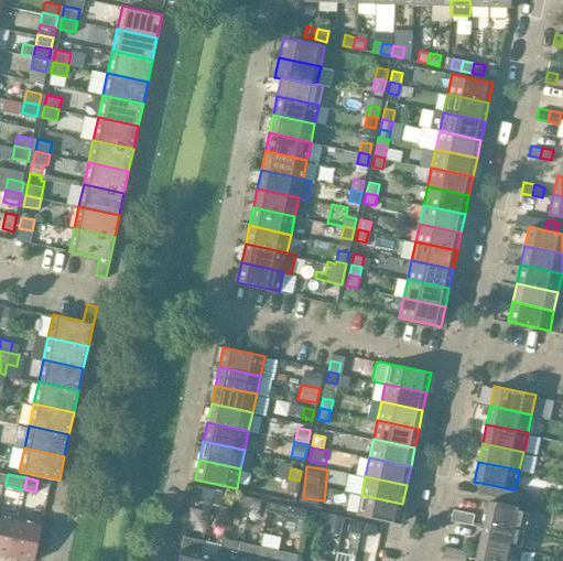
[(299,481),(289,478),(287,489),(296,492),(299,481)]
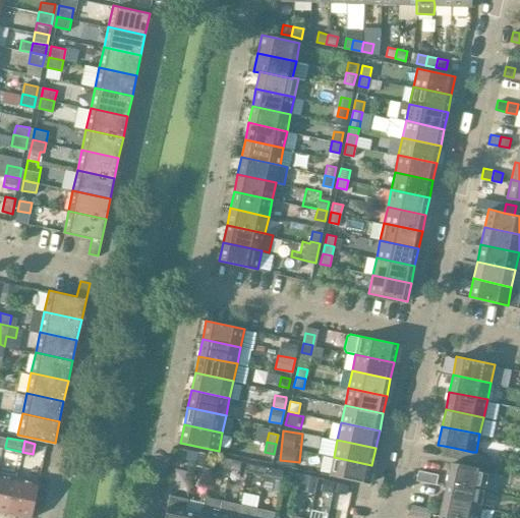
[(454,448),(444,446),(442,455),(452,457),(454,448)]
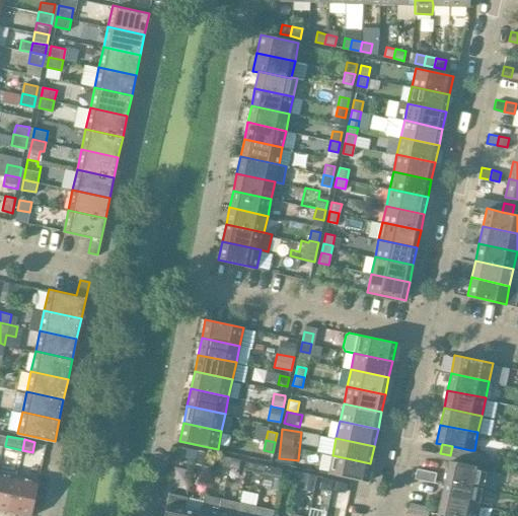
[(461,448),(452,446),(450,455),(459,457),(461,448)]
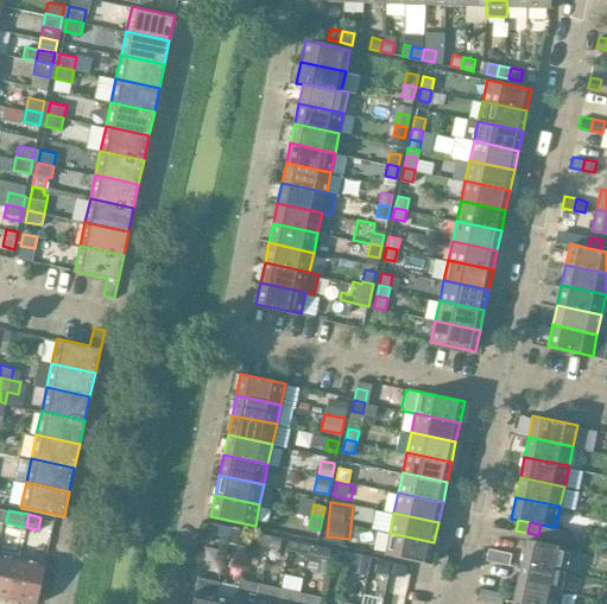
[(228,536),(231,526),(220,523),(217,534),(228,536)]
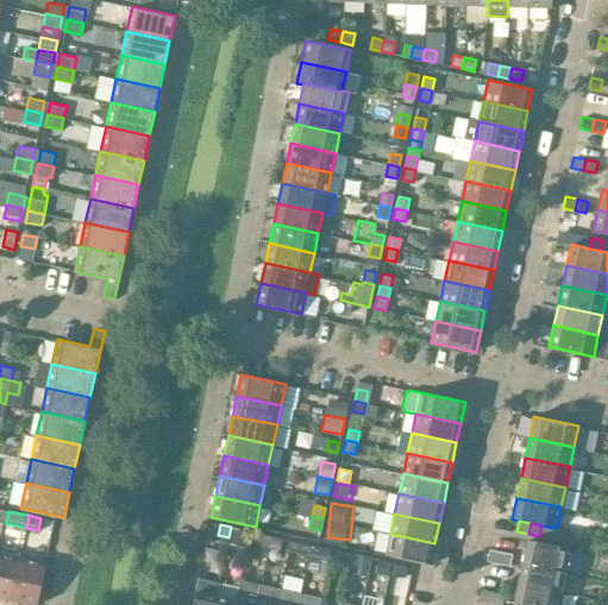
[(552,528),(541,525),(539,536),(550,539),(552,528)]
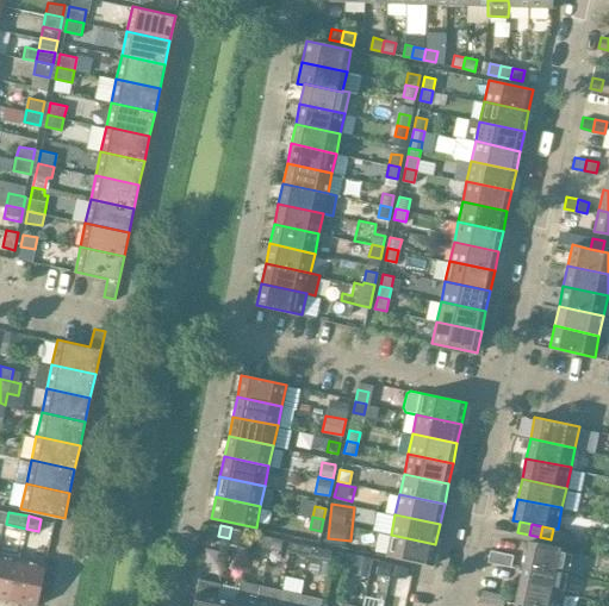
[(248,531),(243,530),(231,528),(229,538),(228,543),(246,547),(248,531)]
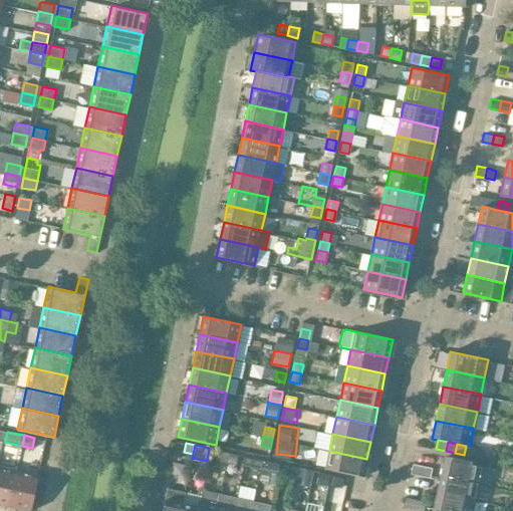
[(476,447),(470,446),(466,446),(464,455),(474,457),(476,447)]
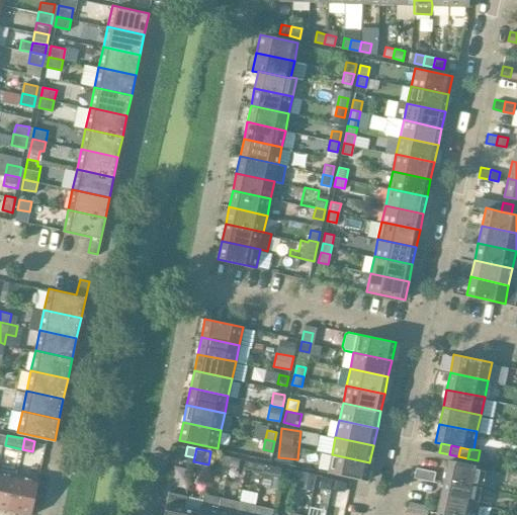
[(490,452),(480,450),(478,460),(488,462),(490,452)]
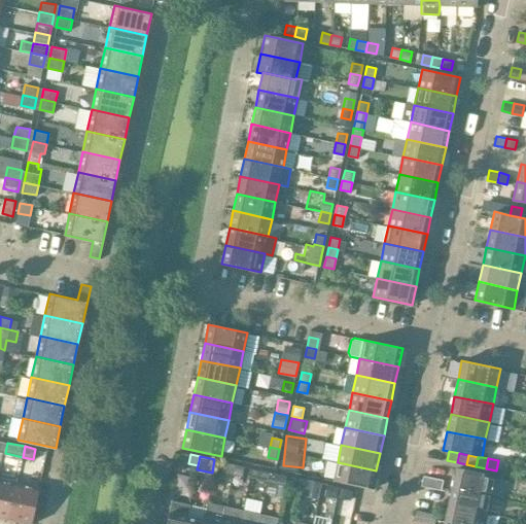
[(235,464),(224,461),(222,472),(233,474),(235,464)]
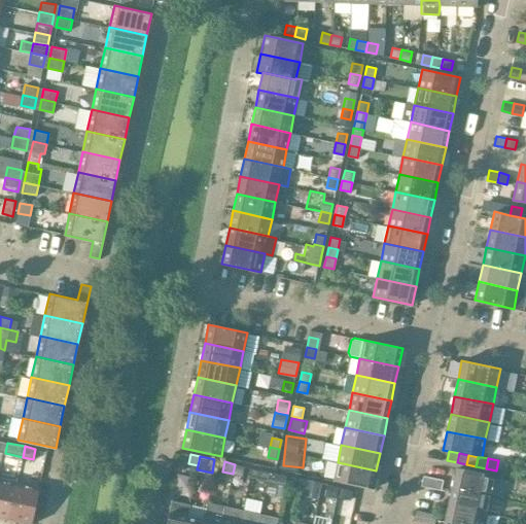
[(376,470),(338,462),(334,481),(372,489),(376,470)]
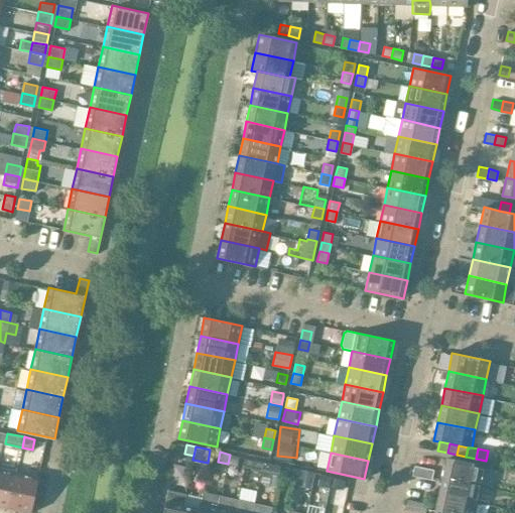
[(240,457),(230,455),(228,464),(238,466),(240,457)]
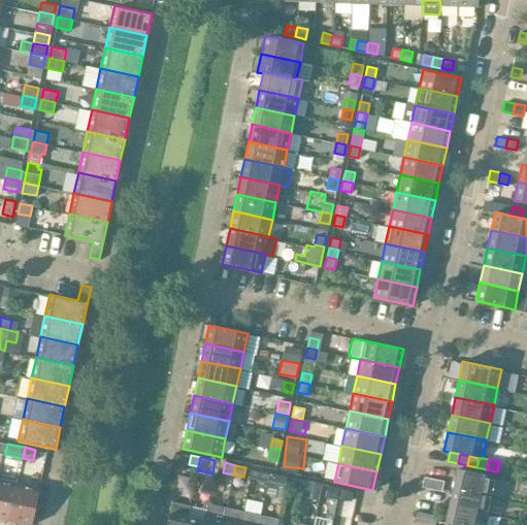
[(495,477),(457,468),(453,487),(491,495),(495,477)]
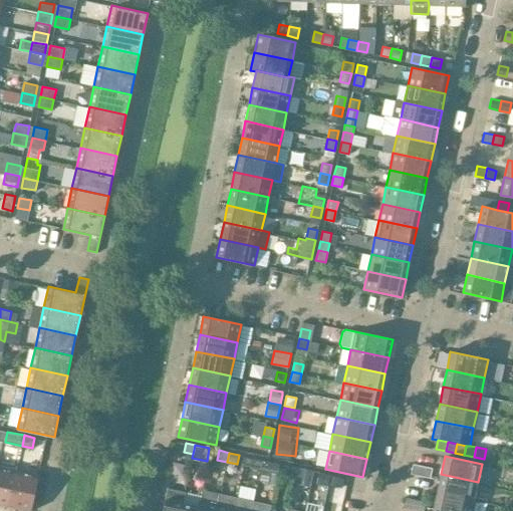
[(261,469),(263,460),(253,458),(251,467),(261,469)]
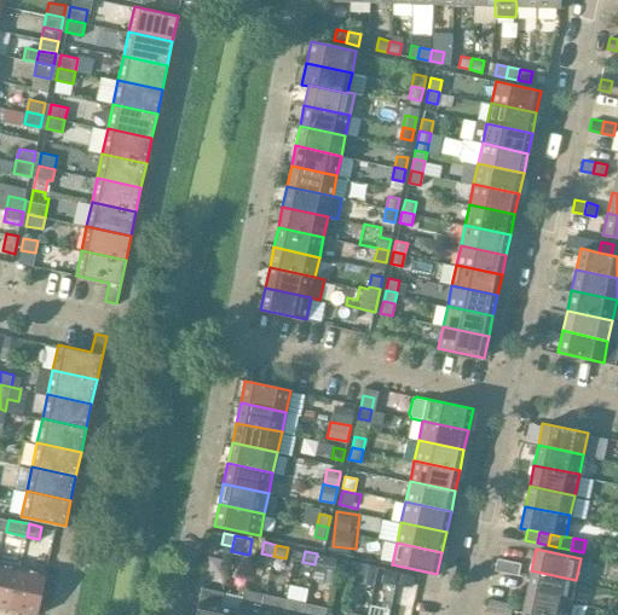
[(336,557),(317,553),(315,564),(311,576),(324,579),(327,568),(334,569),(336,557)]
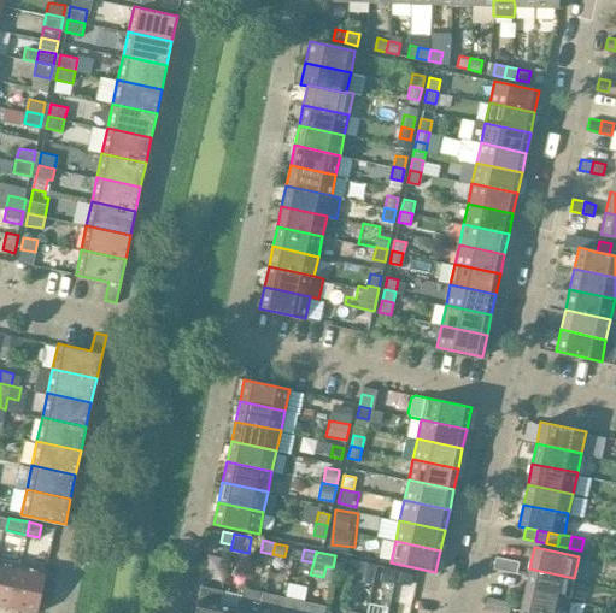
[(493,567),(505,570),(508,559),(496,556),(493,567)]
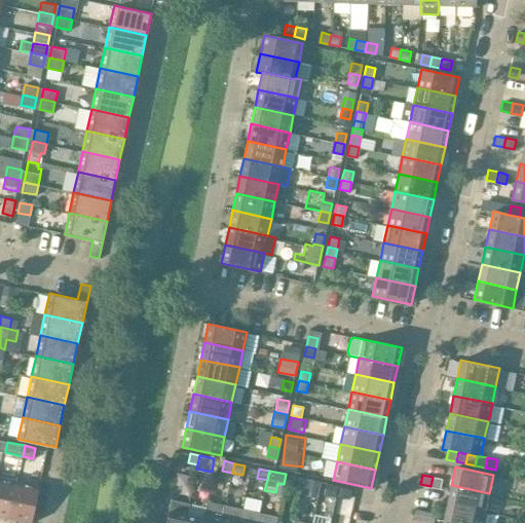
[(301,487),(303,478),(293,476),(291,485),(301,487)]
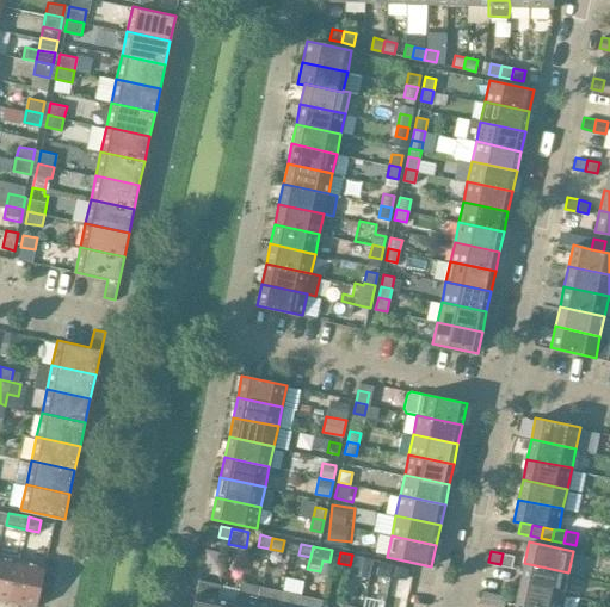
[(20,558),(0,553),(0,599),(11,602),(20,558)]
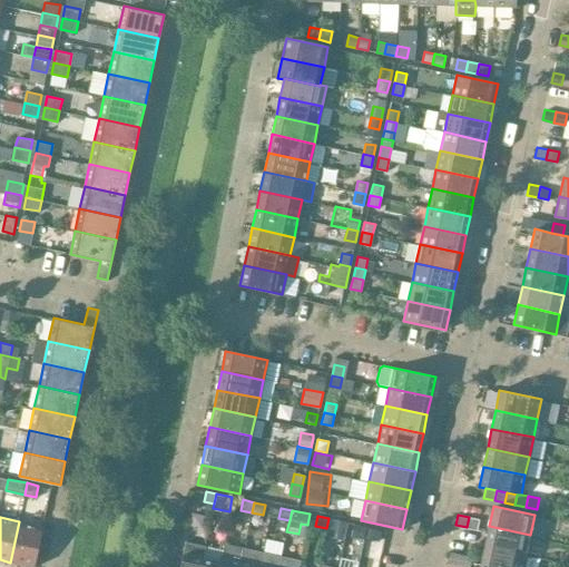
[(480,519),(469,517),(467,527),(478,529),(480,519)]
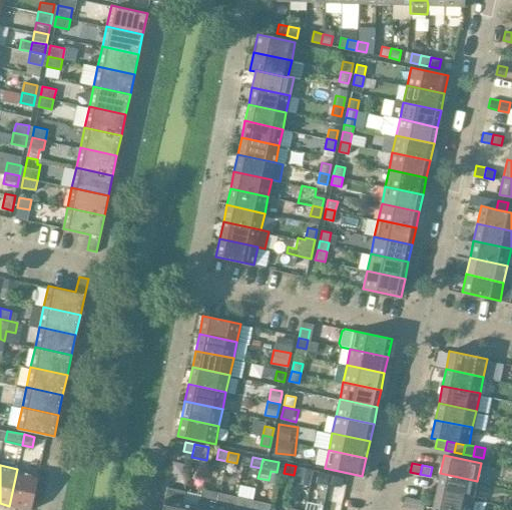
[(38,474),(17,469),(9,506),(30,509),(38,474)]
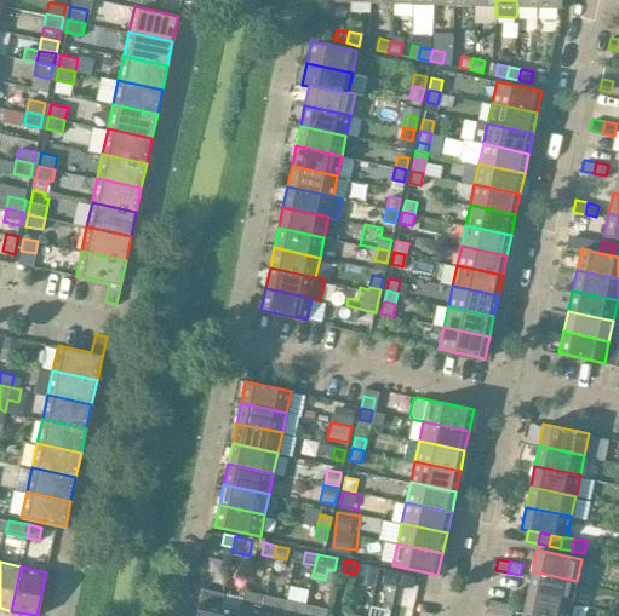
[(399,571),(387,569),(384,580),(396,583),(399,571)]
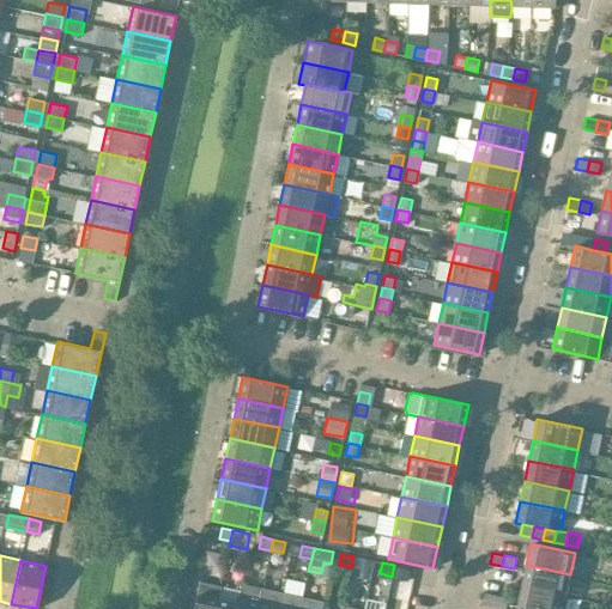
[(406,567),(394,565),(392,577),(404,579),(406,567)]
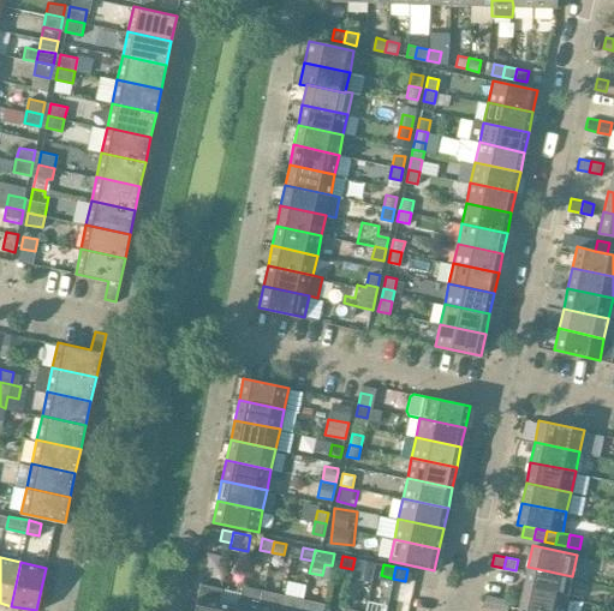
[(572,576),(528,567),(523,587),(568,597),(572,576)]
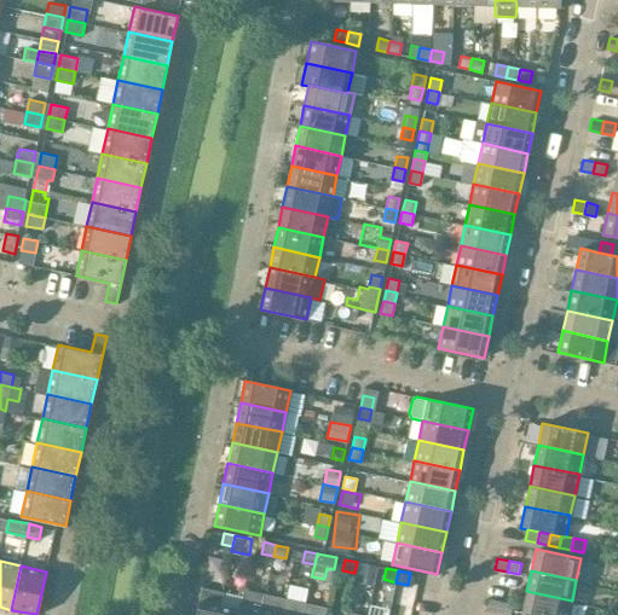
[(201,587),(198,601),(195,614),(217,614),(223,592),(201,587)]
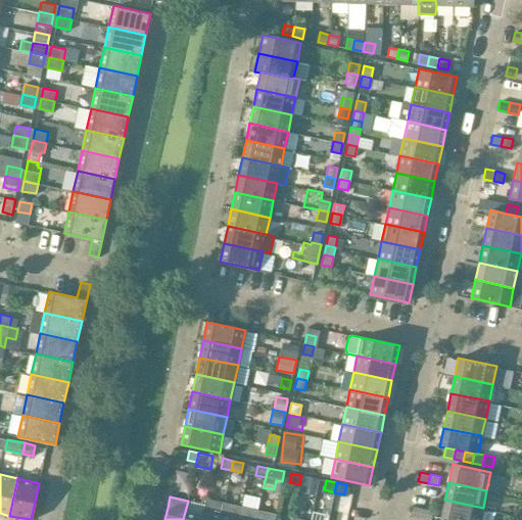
[(205,498),(204,504),(205,504),(201,519),(220,519),(224,502),(205,498)]
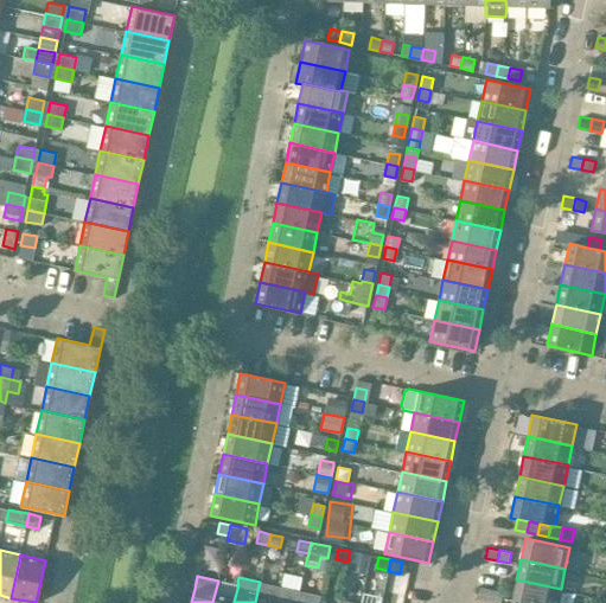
[(557,602),(561,589),(516,579),(511,600),(528,602),(557,602)]
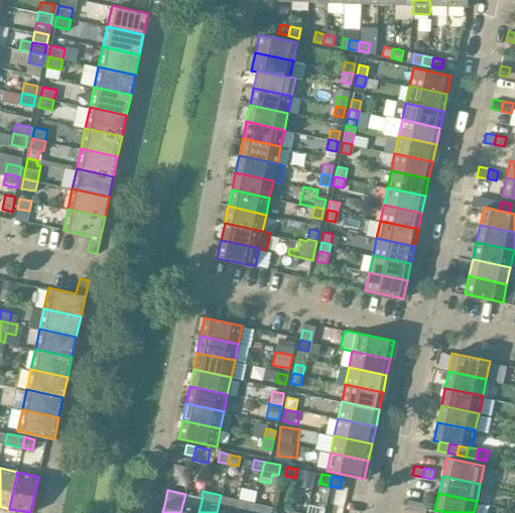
[(202,497),(185,494),(180,512),(199,512),(203,497),(202,497)]
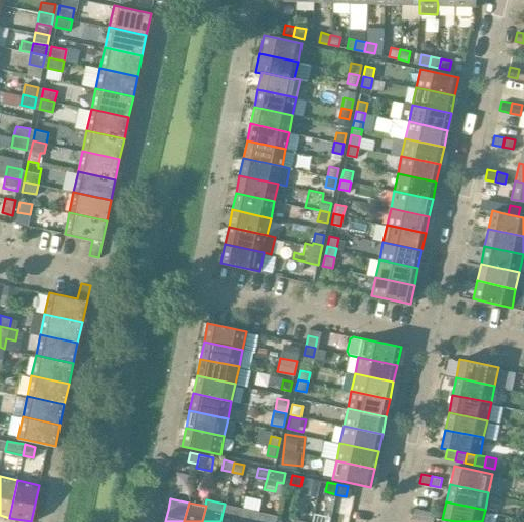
[(238,521),(242,508),(225,504),(220,521),(238,521)]
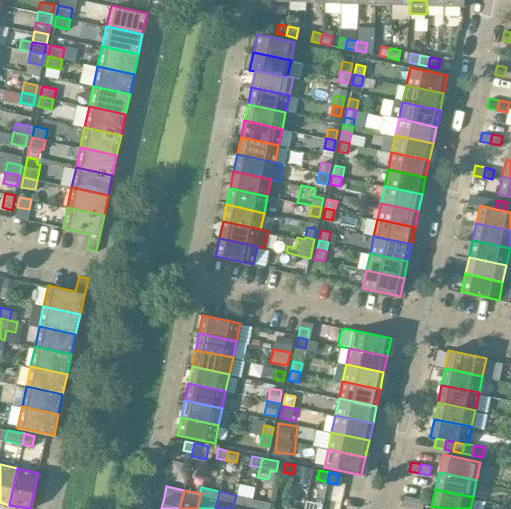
[(250,508),(253,498),(236,495),(232,508),(250,508)]
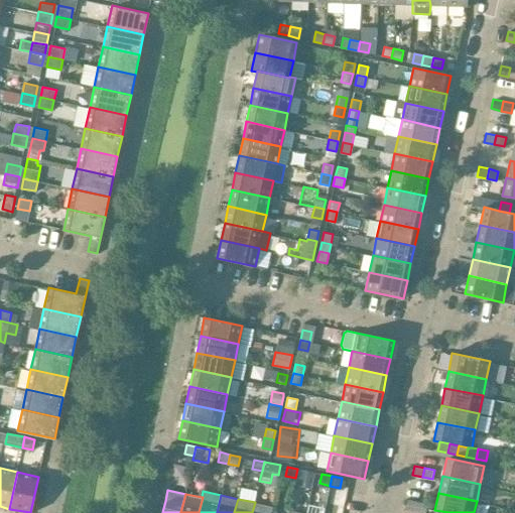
[(405,508),(415,511),(417,501),(407,499),(405,508)]
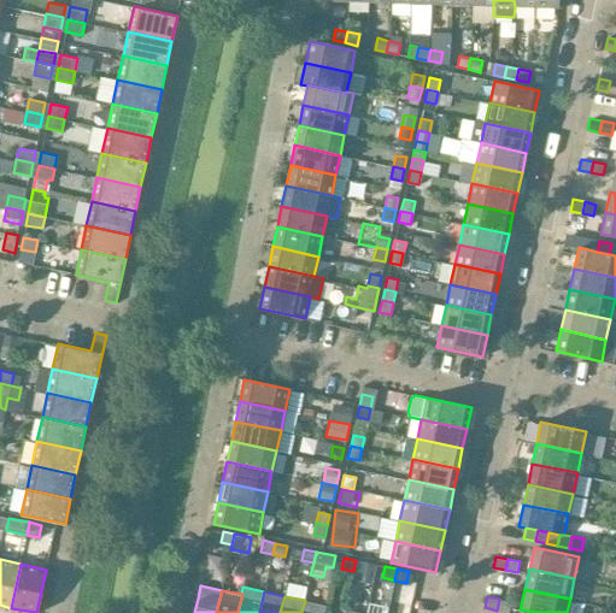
[(510,601),(499,599),(497,611),(508,612),(510,601)]
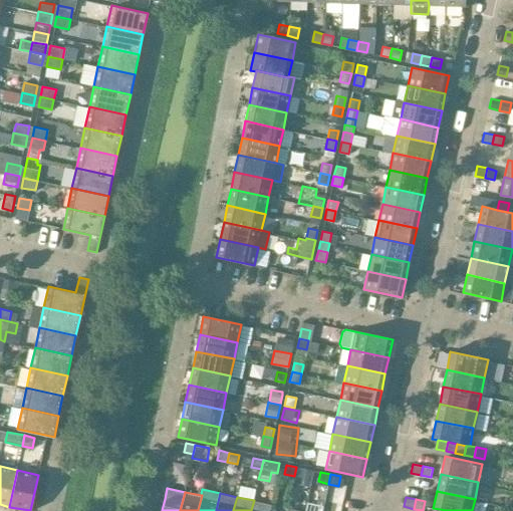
[(269,510),(271,504),(254,500),(251,510),(269,510)]
